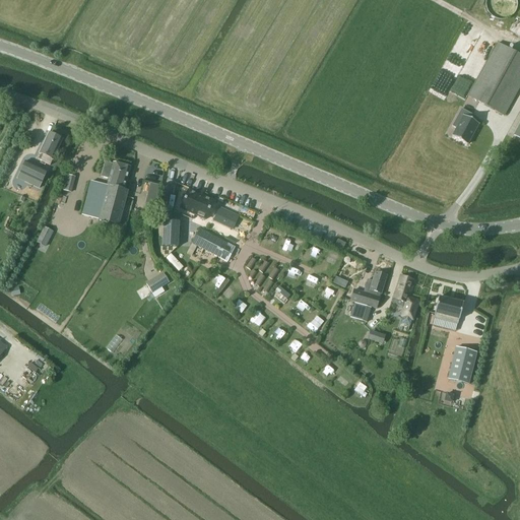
[(493,9),(502,19),(514,7),(509,2),(511,0),(491,0),(489,2),(495,8),(493,9)]
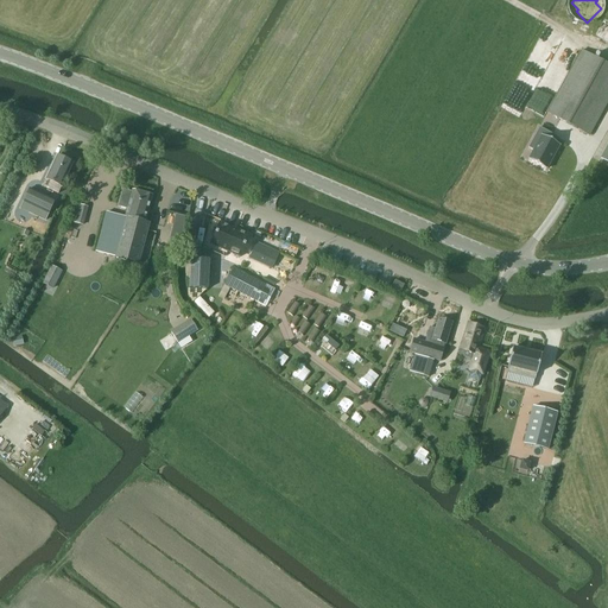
[(589,137),(607,101),(607,67),(581,52),(546,114),(589,137)]
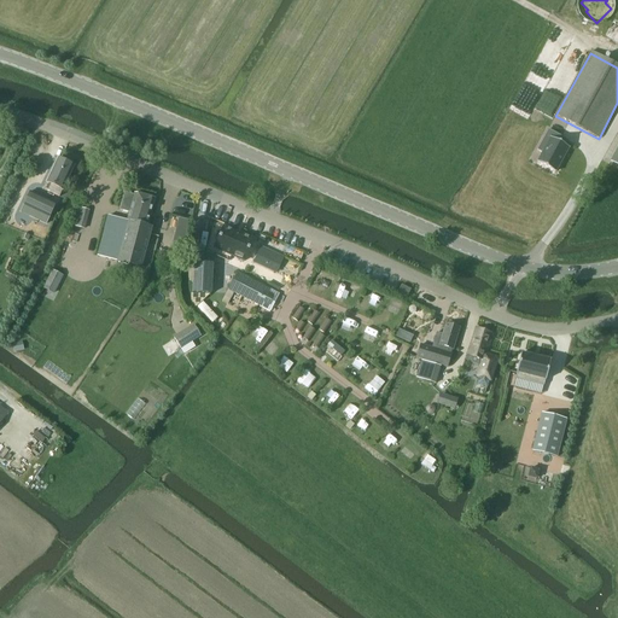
[(557,135),(548,130),(537,151),(542,153),(537,163),(555,173),(569,149),(554,140),(557,135)]
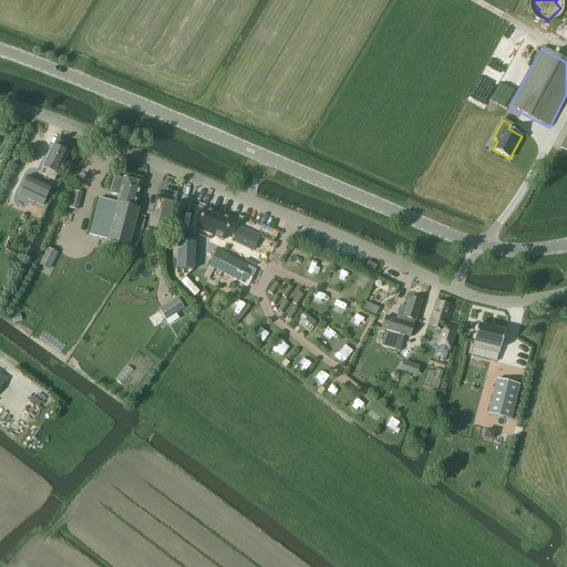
[(53,146),(40,174),(54,181),(68,153),(53,146)]
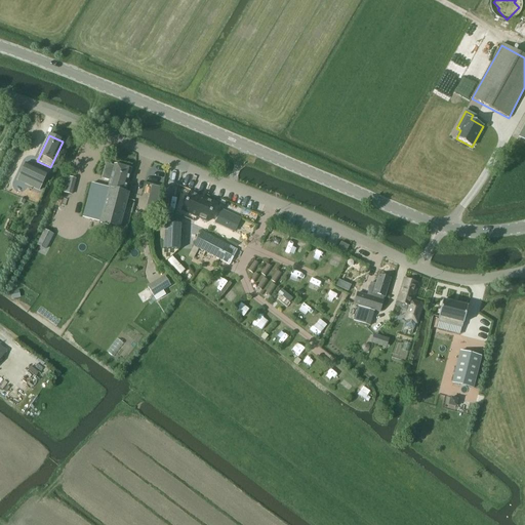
[(25,164),(19,176),(27,179),(25,185),(39,191),(41,187),(47,174),(25,164)]
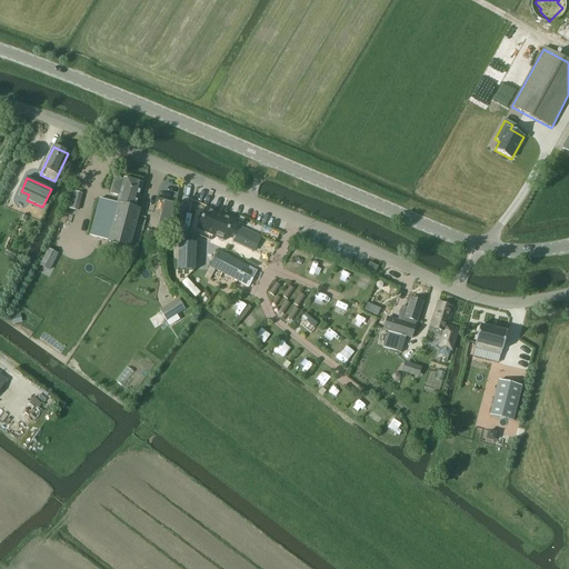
[(115,178),(110,195),(119,197),(117,205),(135,209),(141,183),(130,181),(130,179),(127,178),(125,179),(123,179),(122,180),(115,178)]
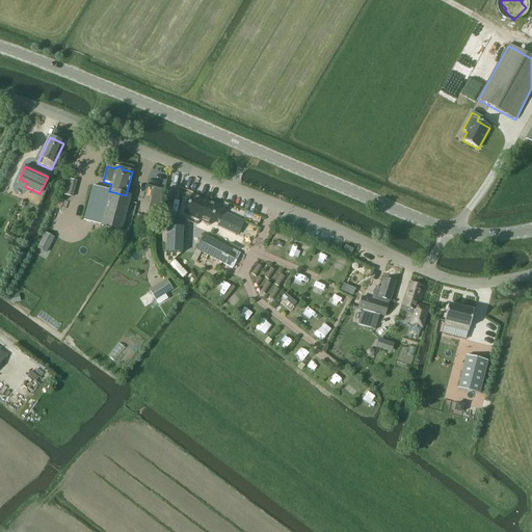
[(73,197),(77,182),(67,179),(62,195),(73,197)]
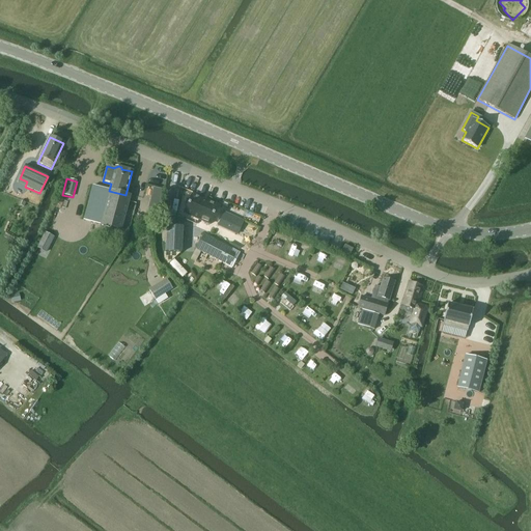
[(101,226),(119,231),(129,196),(126,195),(109,191),(100,189),(92,187),(88,207),(84,222),(101,226)]
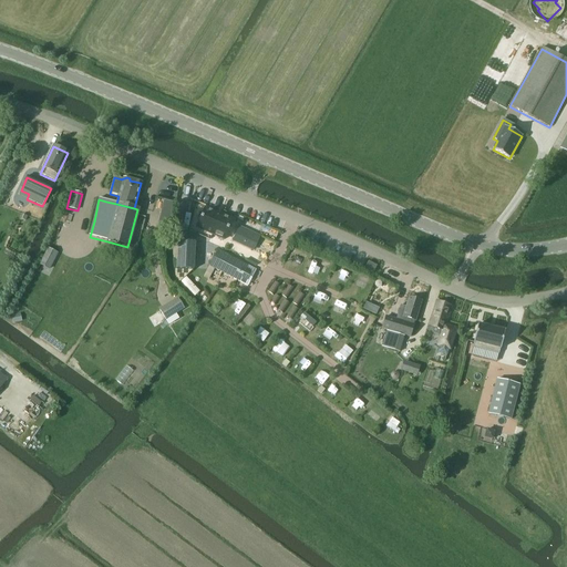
[(169,220),(174,203),(166,202),(162,218),(169,220)]
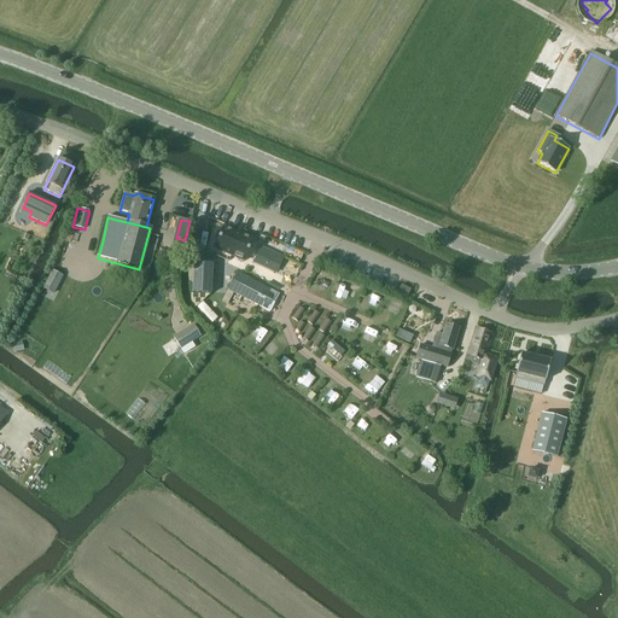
[(214,249),(244,262),(254,240),(222,227),(214,249)]
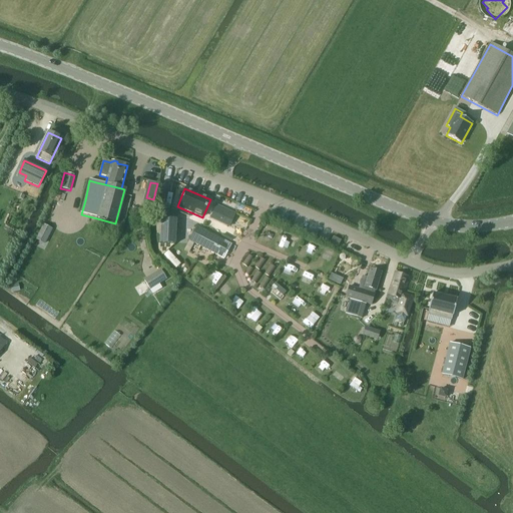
[(215,205),(209,218),(229,227),(235,213),(215,205)]
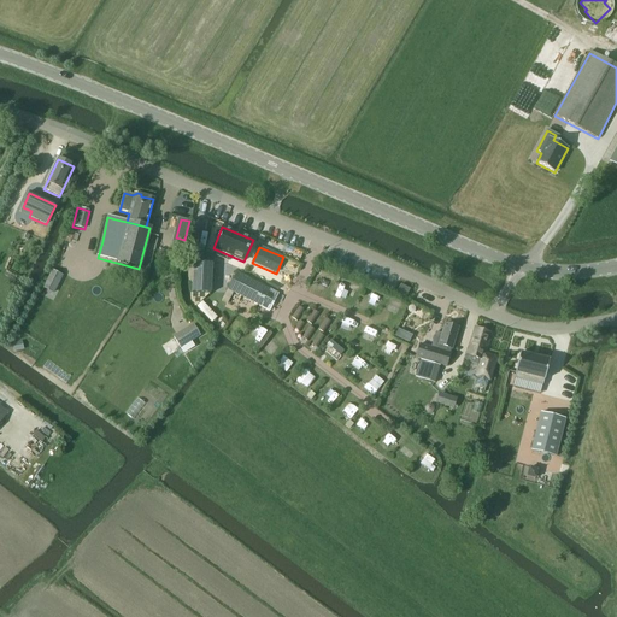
[(192,293),(211,294),(212,265),(193,264),(192,293)]
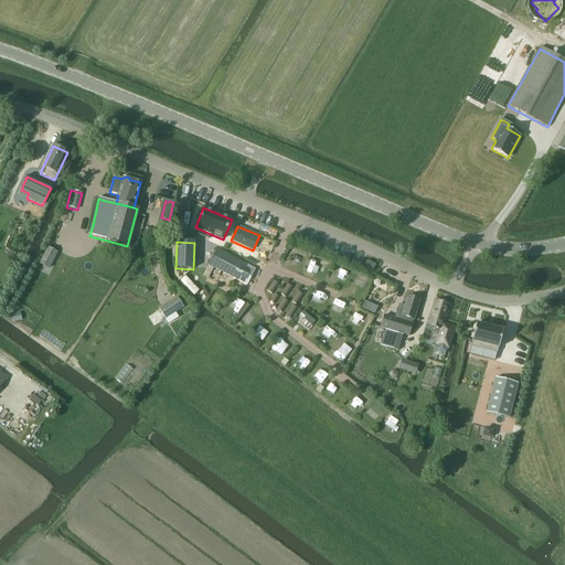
[(217,249),(209,265),(243,283),(251,267),(217,249)]
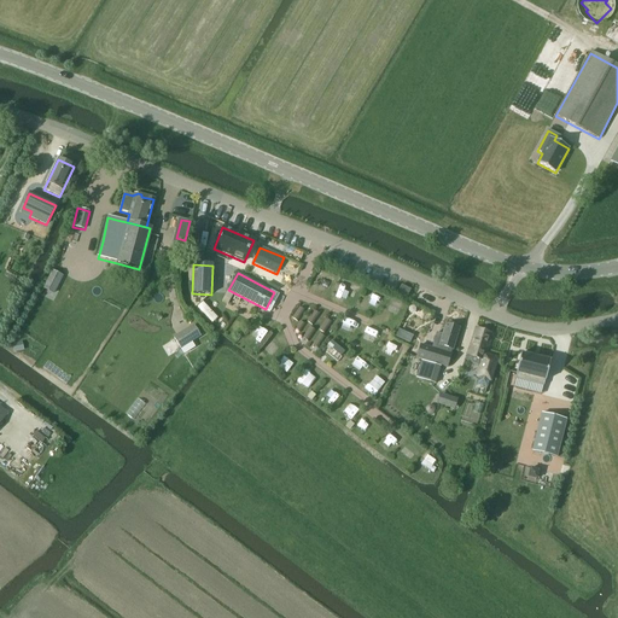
[(349,283),(344,292),(353,297),(357,287),(349,283)]
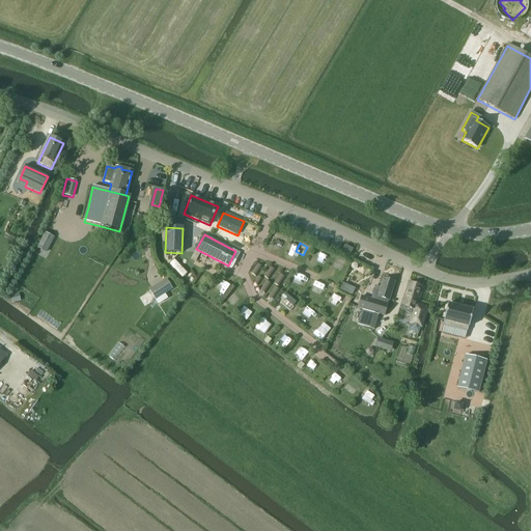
[(350,255),(353,249),(344,246),(342,251),(350,255)]
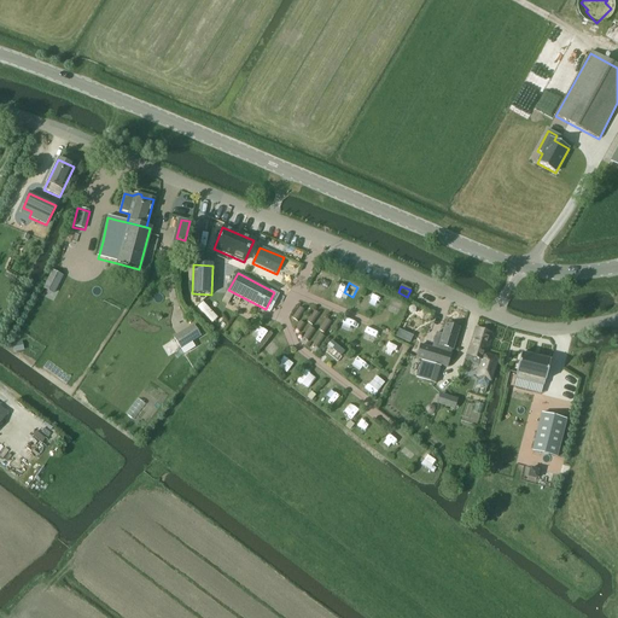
[(386,310),(396,315),(401,305),(391,301),(386,310)]
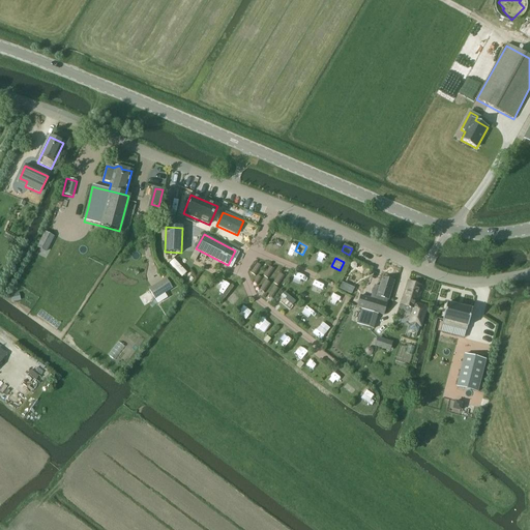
[(270,268),(264,275),(268,278),(273,270),(270,268)]
